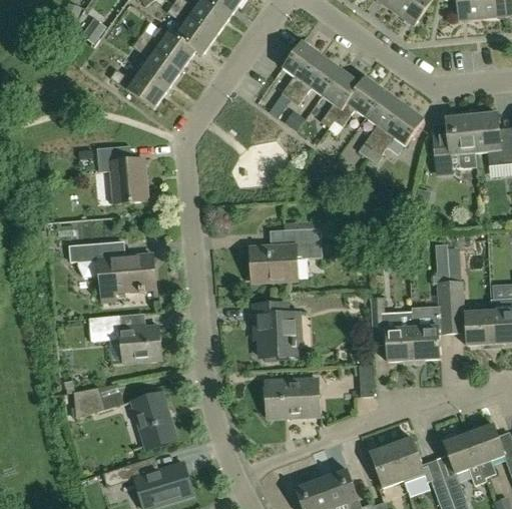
[(215,35),(229,15),(208,0),(199,0),(195,7),(185,0),(174,0),(172,3),(215,35)]
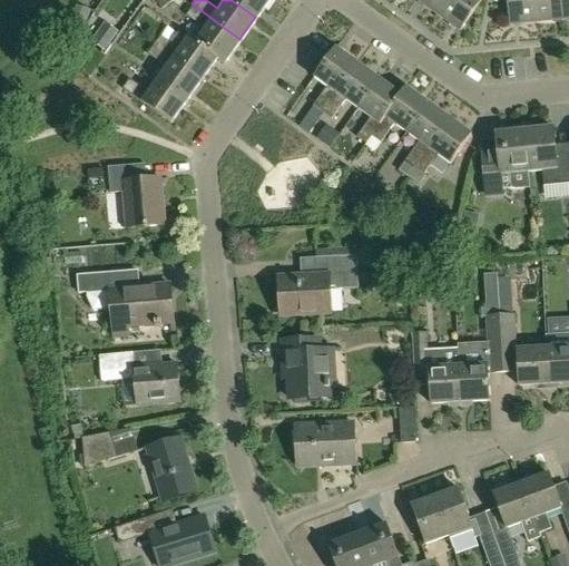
[(232,0),(255,17),(267,0),(232,0)]
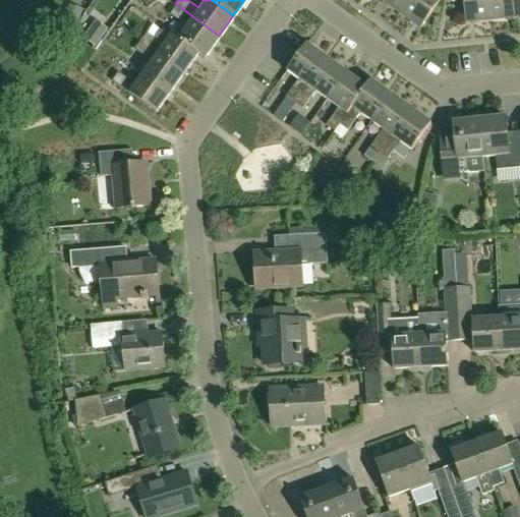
[(384,0),(398,10),(404,0),(384,0)]
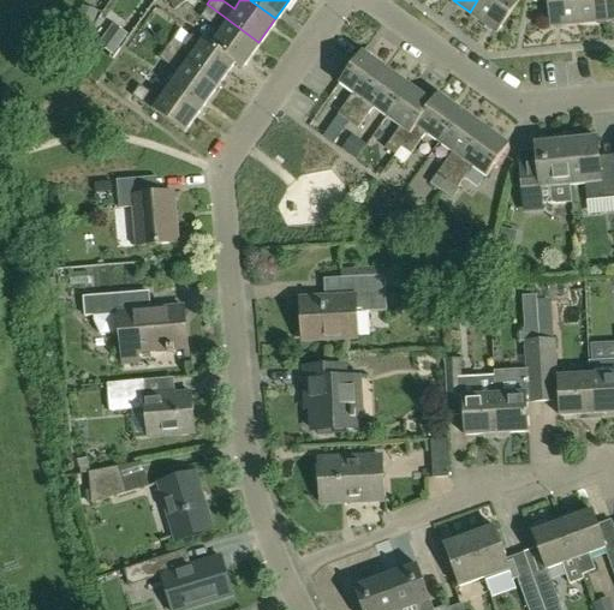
[(477,0),(470,12),(494,30),(516,0),(477,0)]
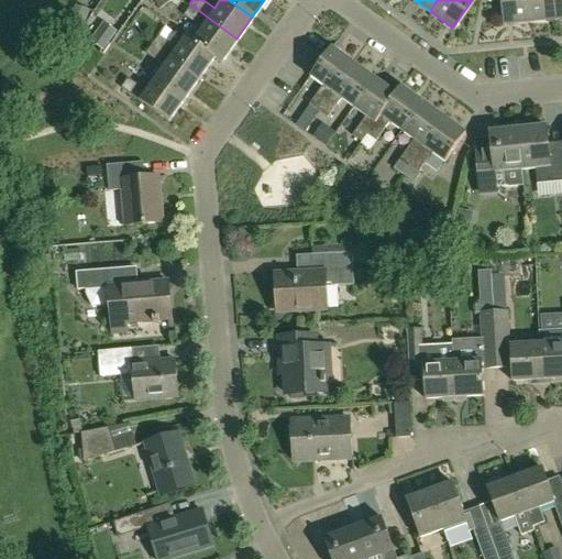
[(529,19),(527,0),(499,0),(502,21),(529,19)]
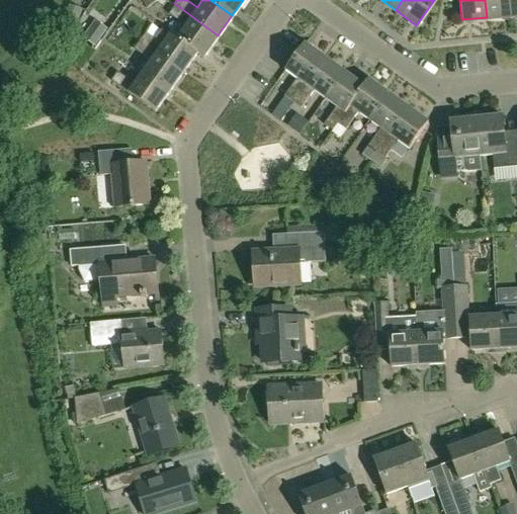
[(511,14),(509,0),(485,0),(487,17),(511,14)]
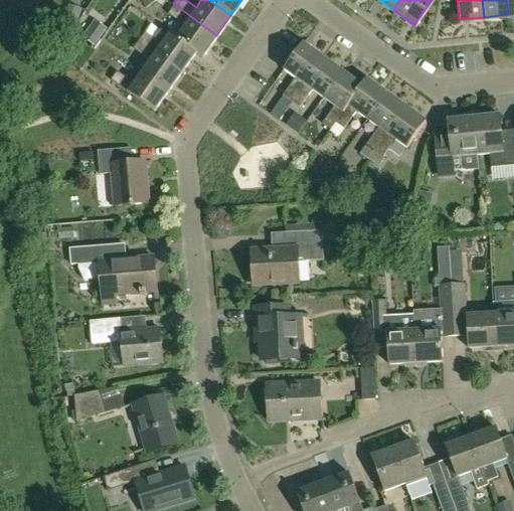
[(216,35),(173,3),(167,12),(184,24),(177,35),(196,49),(202,54),(216,35)]
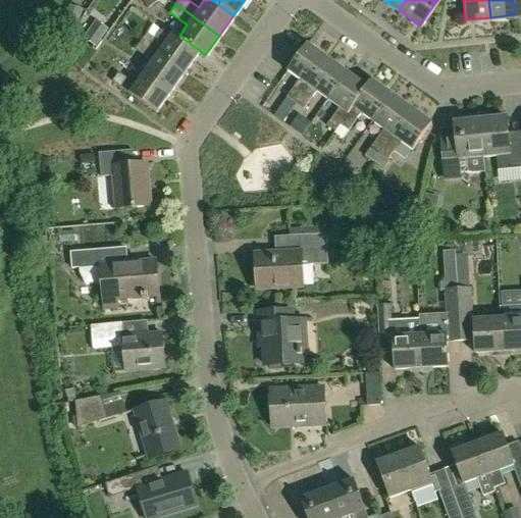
[(199,50),(179,36),(172,31),(164,42),(147,30),(141,38),(185,69),(199,50)]
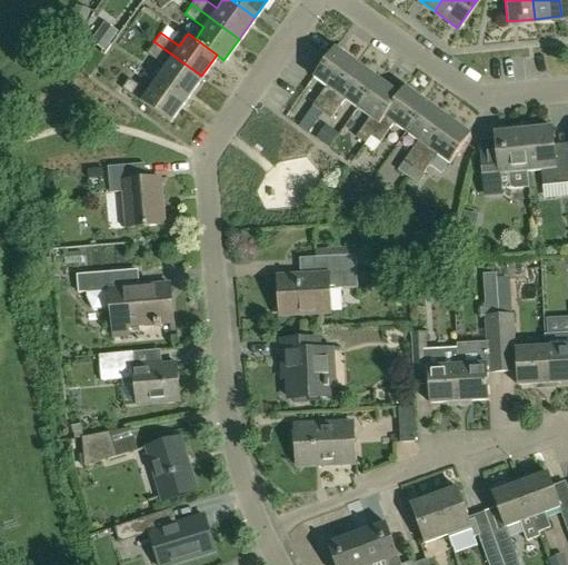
[(201,76),(153,41),(147,50),(166,63),(157,77),(186,98),(201,76)]
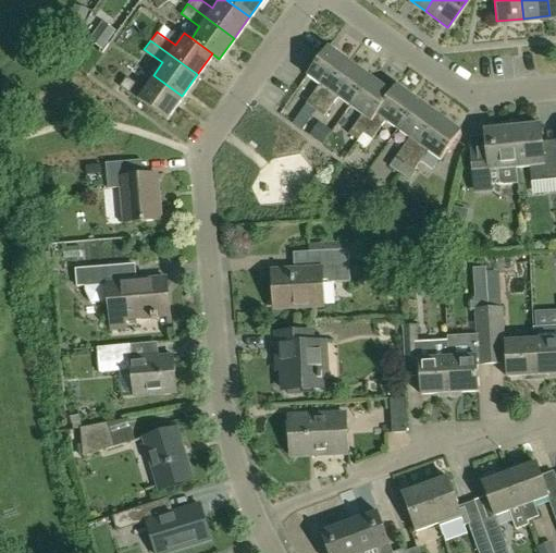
[(314,108),(349,60),(328,45),(307,73),(320,82),(306,101),(314,108)]
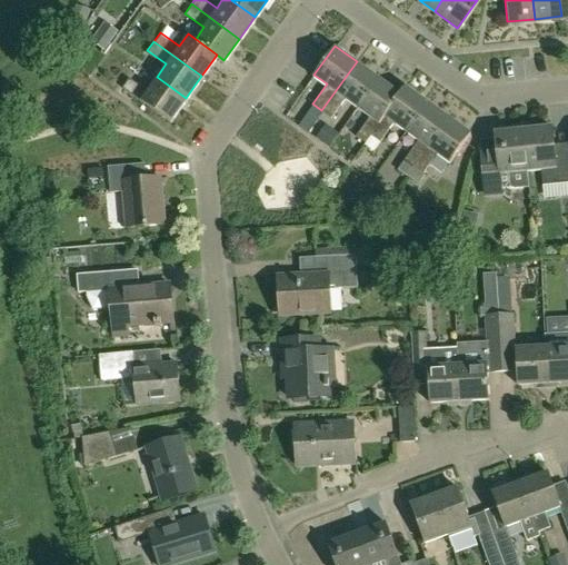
[(357,107),(378,77),(357,61),(321,110),(331,117),(345,98),(357,107)]
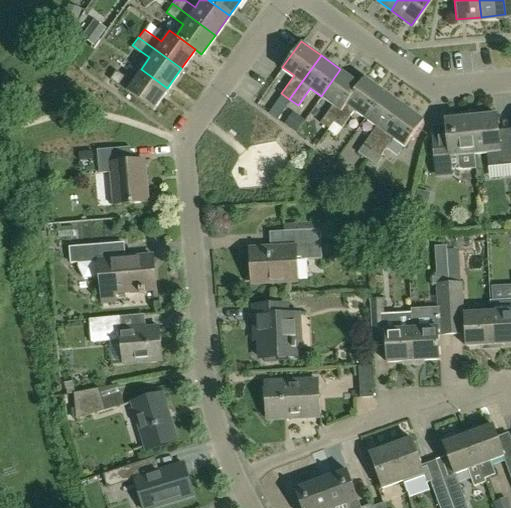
[(153,108),(167,88),(141,69),(132,80),(115,68),(109,76),(153,108)]
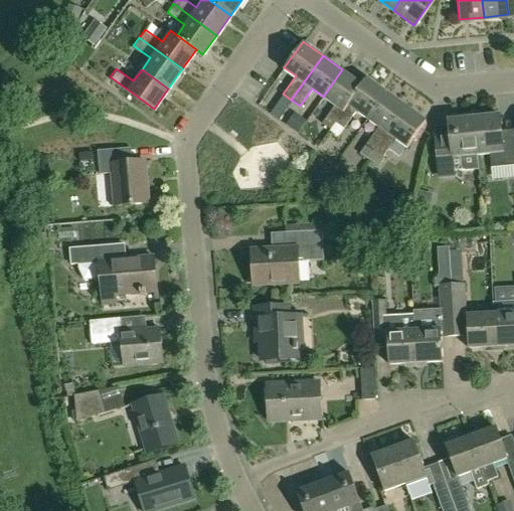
[(335,121),(361,83),(342,69),(323,97),(334,105),(322,121),(331,127),(335,121)]
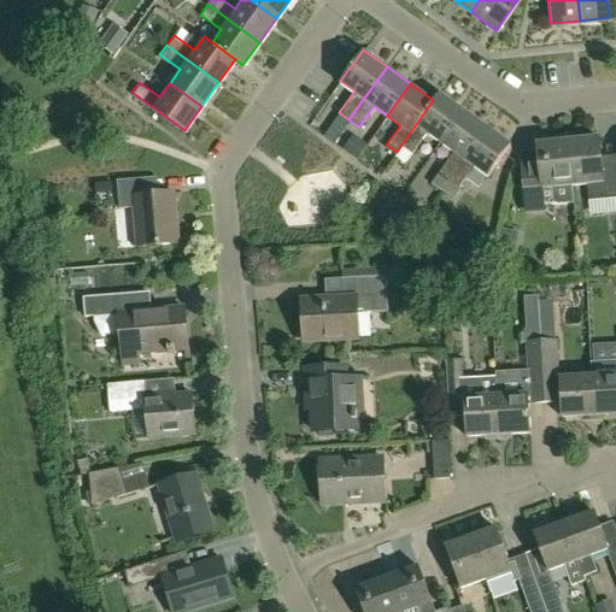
[(440,141),(463,110),(439,93),(433,100),(402,145),(412,152),(427,131),(440,141)]
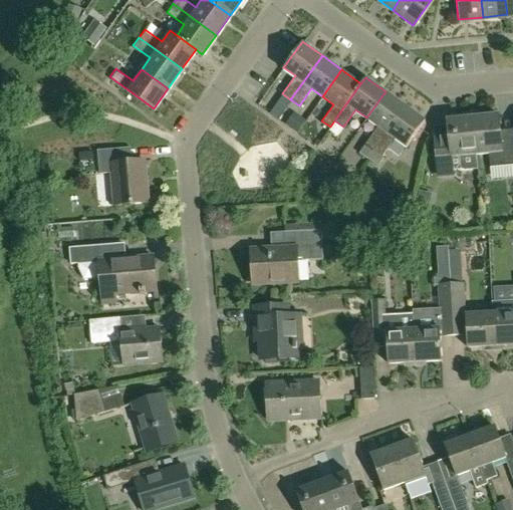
[(373,149),(405,105),(386,91),(366,117),(377,125),(365,143),(373,149)]
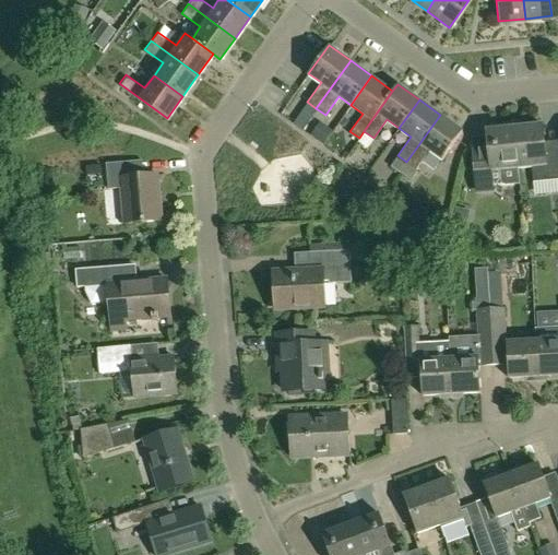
[(462,130),(440,115),(406,162),(416,168),(429,150),(441,158),(462,130)]
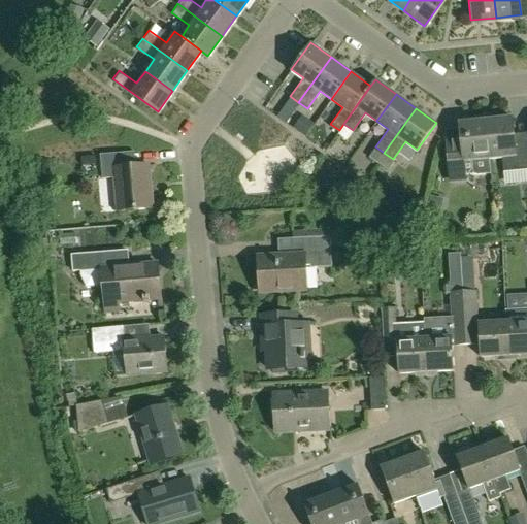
[(457,121),(459,132),(443,134),(449,181),(466,178),(465,172),(490,170),(488,157),(485,118),(481,119),(480,113),(463,116),(464,120),(457,121)]
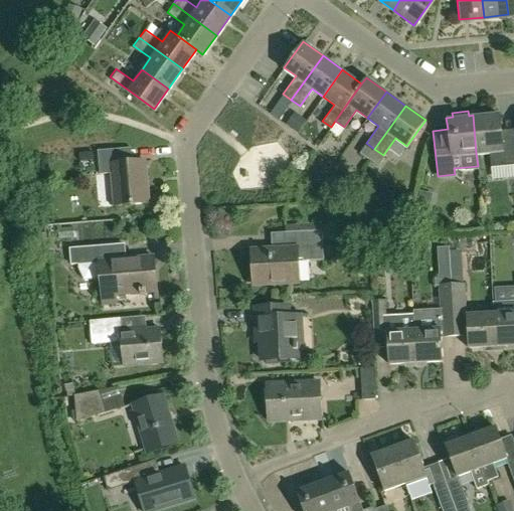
[(513,134),(500,136),(498,113),(473,115),(476,153),(489,152),(490,164),(513,161),(513,134)]
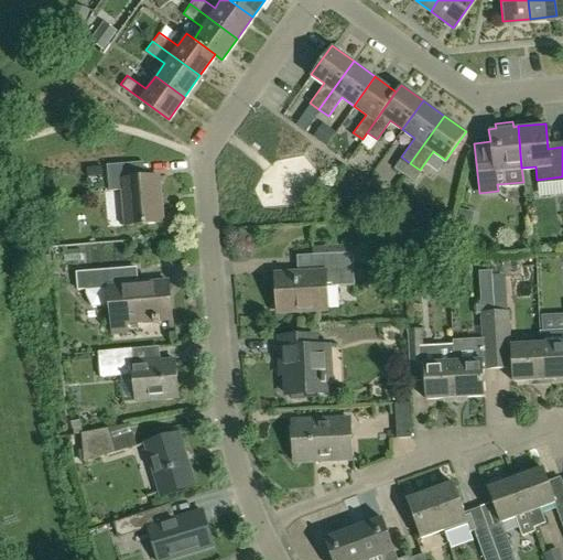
[(125,223),(162,219),(158,173),(145,174),(143,160),(107,163),(109,189),(122,187),(125,223)]
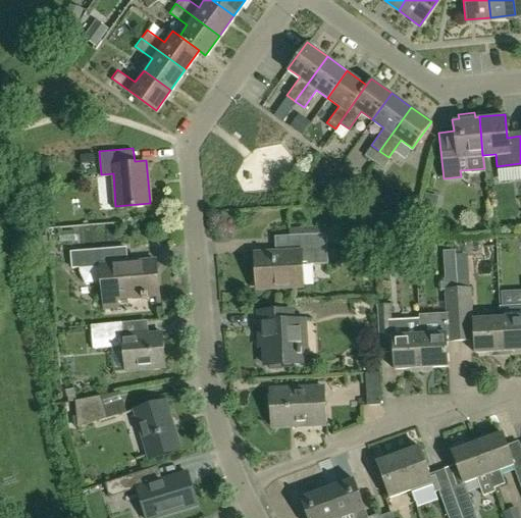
[(470,183),(490,182),(489,171),(470,172),(470,183)]
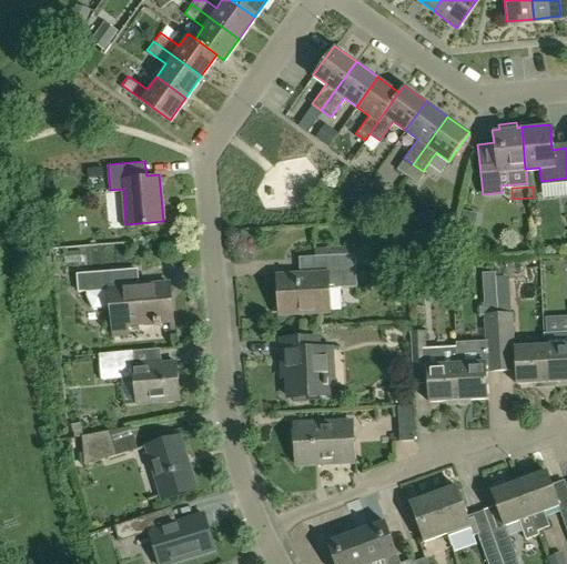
[(333,285),(356,284),(355,253),(314,254),(315,273),(277,274),(280,311),(327,309),(326,284),(333,283),(333,285)]
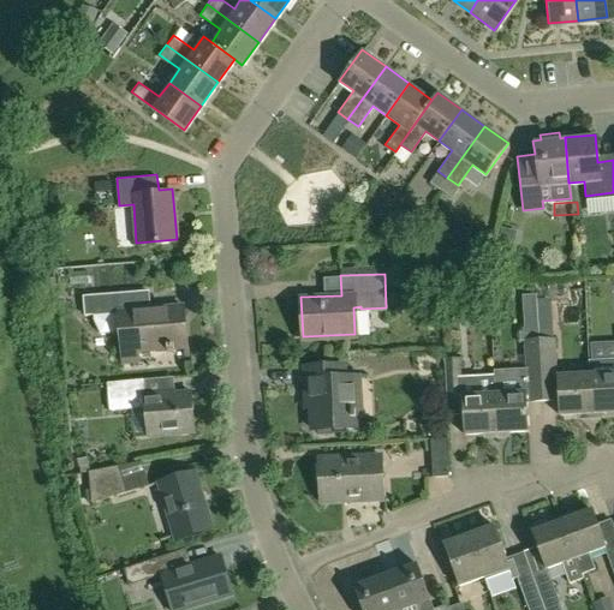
[(84,314),(94,312),(94,318),(100,332),(119,330),(120,351),(185,345),(182,304),(133,308),(132,289),(83,294),(84,314)]
